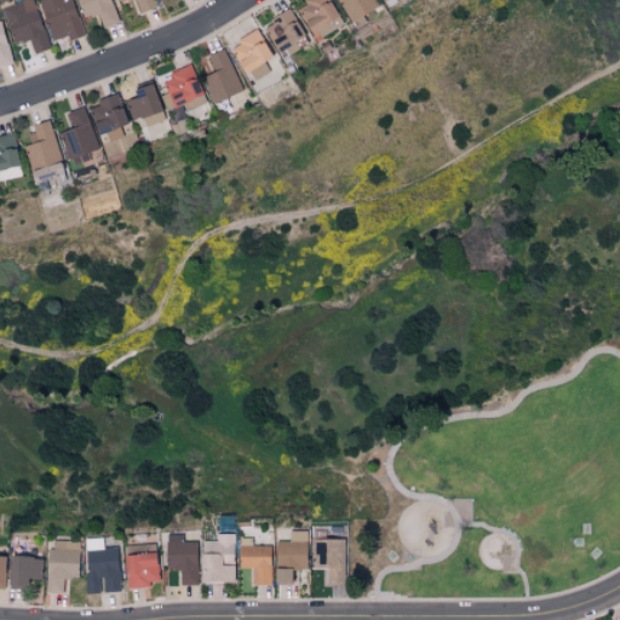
[(50,47),(33,0),(22,0),(3,7),(15,44),(29,39),(35,53),(50,47)]
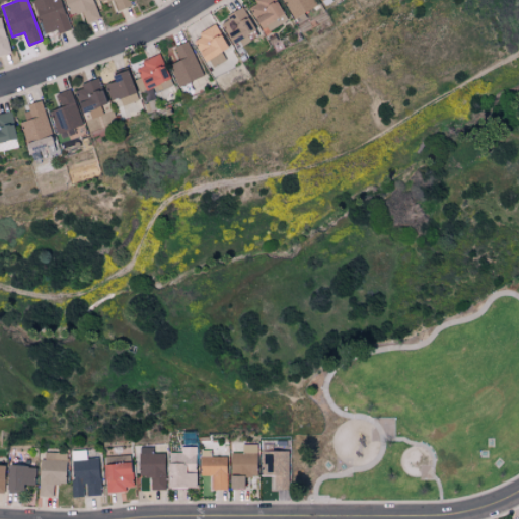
[(32,0),(44,34),(56,30),(57,33),(70,29),(61,0),(32,0)]
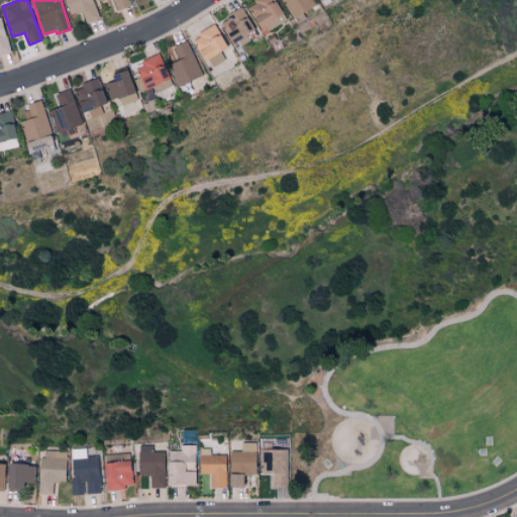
[(64,0),(69,15),(83,11),(86,22),(98,19),(92,0),(64,0)]
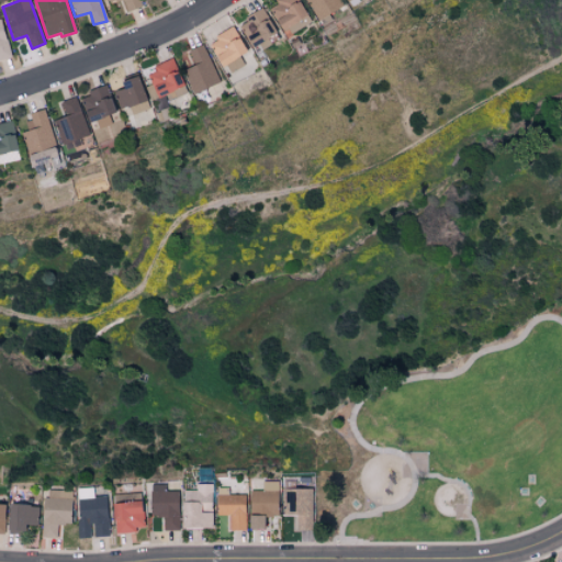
[(107,0),(109,3),(117,0),(122,0),(126,11),(141,7),(138,0),(107,0)]
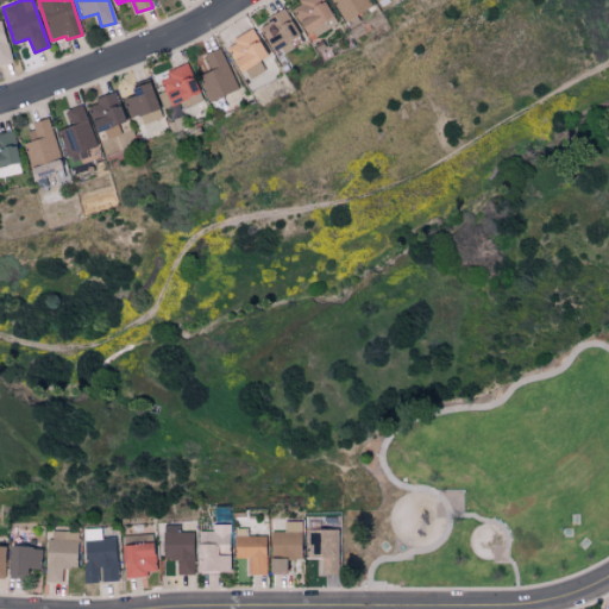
[(297,0),(292,2),(306,38),(336,27),(324,0),(297,0)]
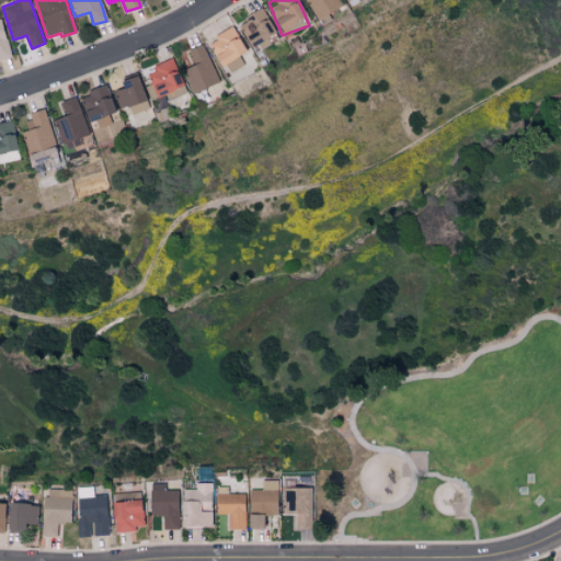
[(306,0),(315,19),(340,8),(336,0),(306,0)]
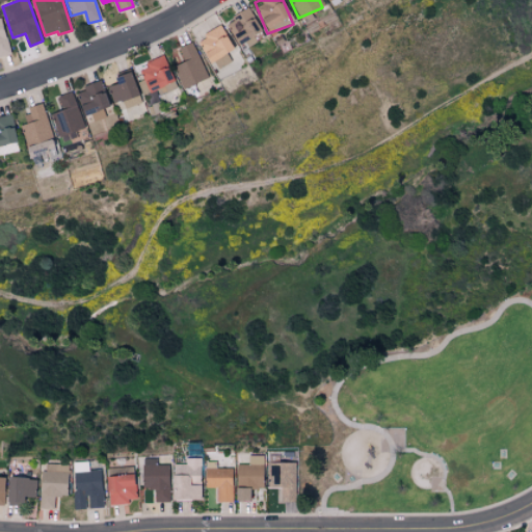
[(236,43),(260,32),(250,8),(225,20),(236,43)]
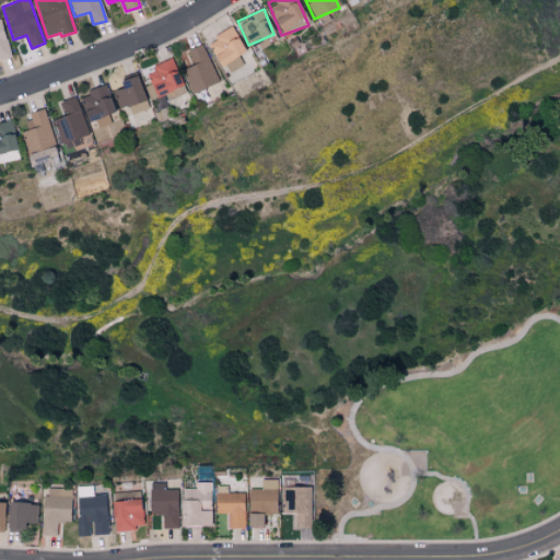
[(0,58),(11,57),(2,19),(0,19),(0,58)]
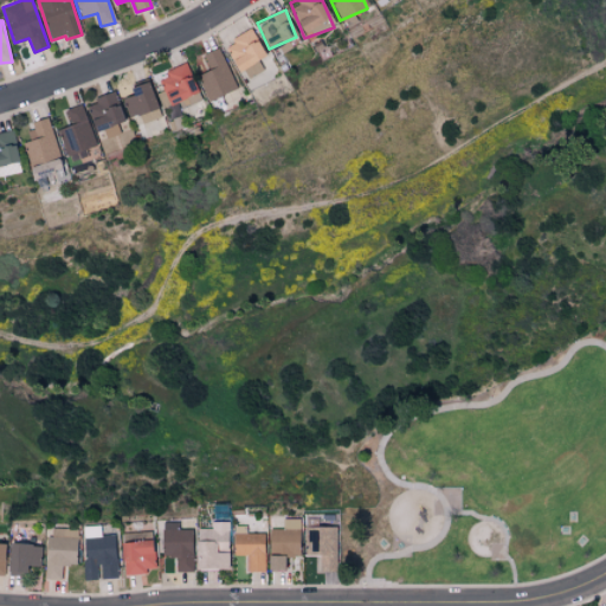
[(264,58),(255,31),(225,42),(234,69),(264,58)]
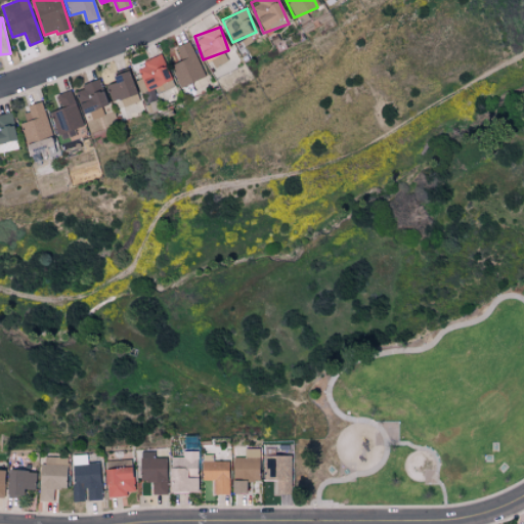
[(241,41),(245,47),(259,37),(255,31),(241,41)]
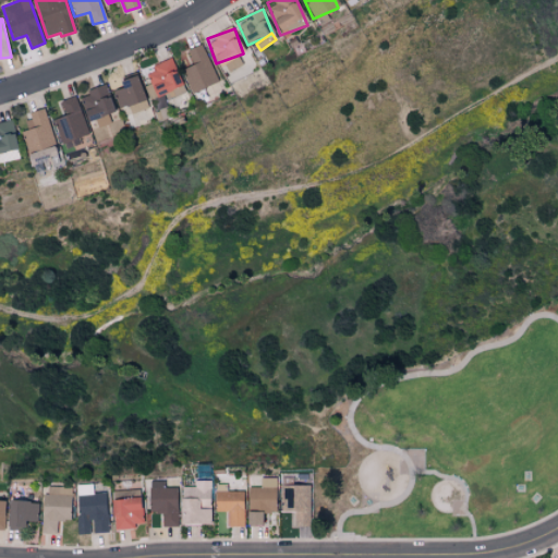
[(182,70),(193,93),(219,81),(202,43),(186,50),(193,64),(182,70)]
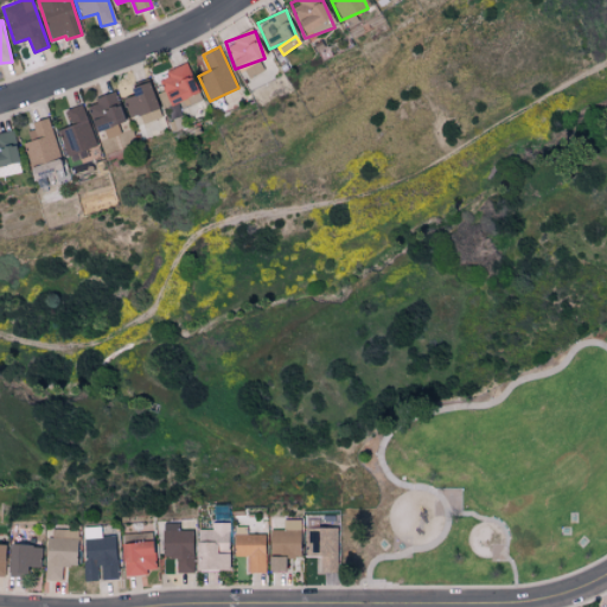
[(158,76),(171,106),(185,100),(187,106),(202,100),(187,64),(158,76)]
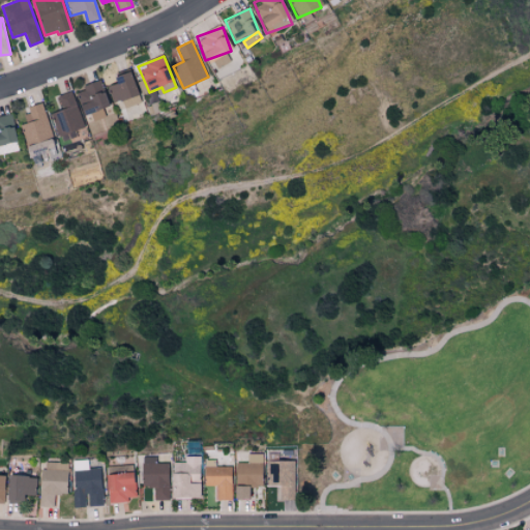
[(122,100),(123,107),(140,104),(133,70),(114,75),(116,83),(108,85),(111,102),(122,100)]
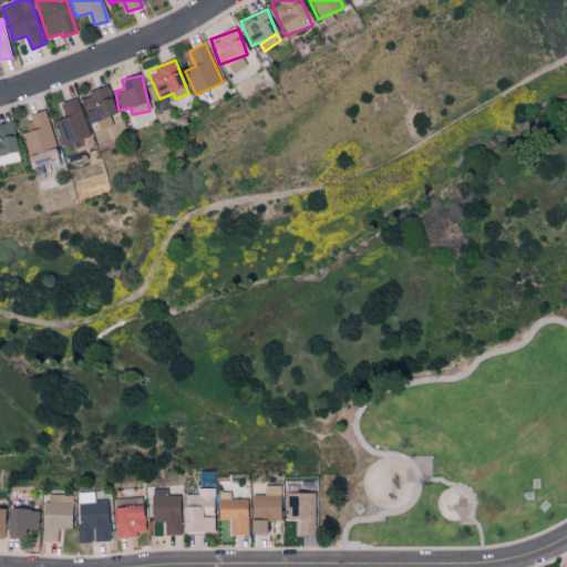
[(80,96),(89,122),(116,113),(107,86),(80,96)]
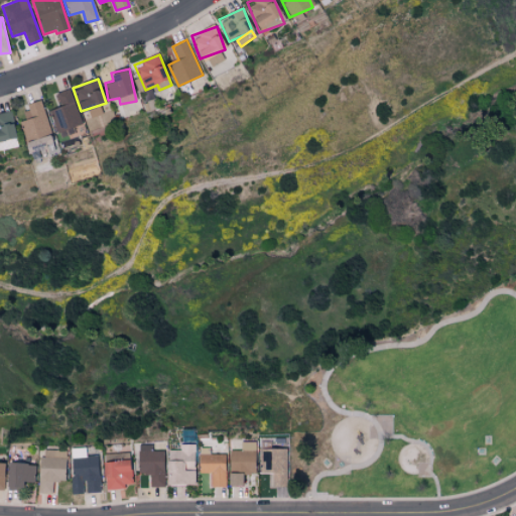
[(59,106),(49,109),(56,132),(82,124),(71,88),(55,93),(59,106)]
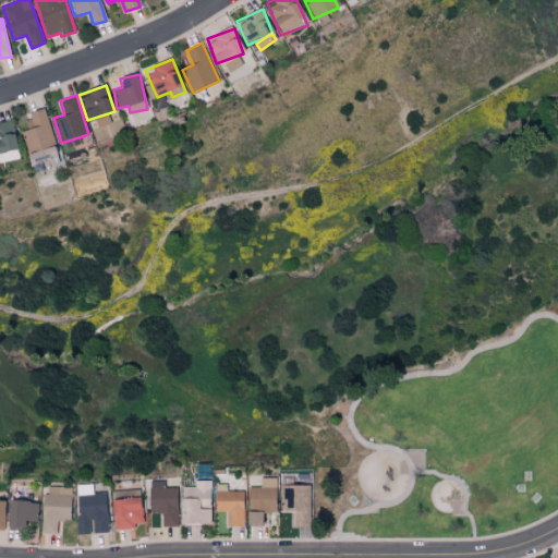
[(56,144),(45,107),(28,112),(31,119),(24,120),(27,129),(21,131),(27,152),(56,144)]
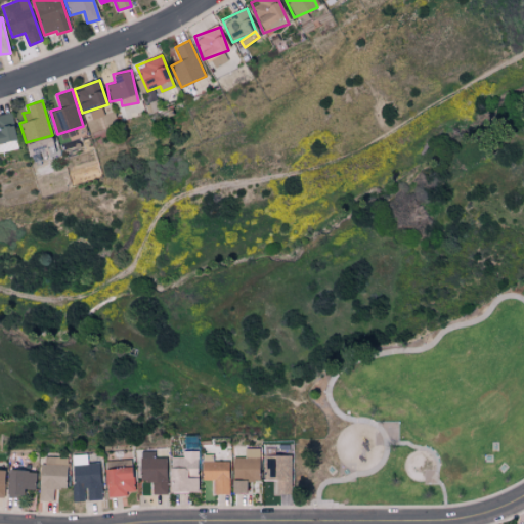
[(0,116),(0,151),(17,149),(12,115),(0,116)]
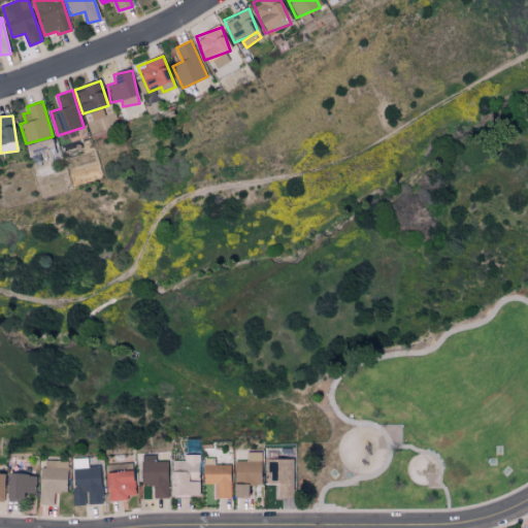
[(54,147),(50,137),(29,144),(32,154),(54,147)]
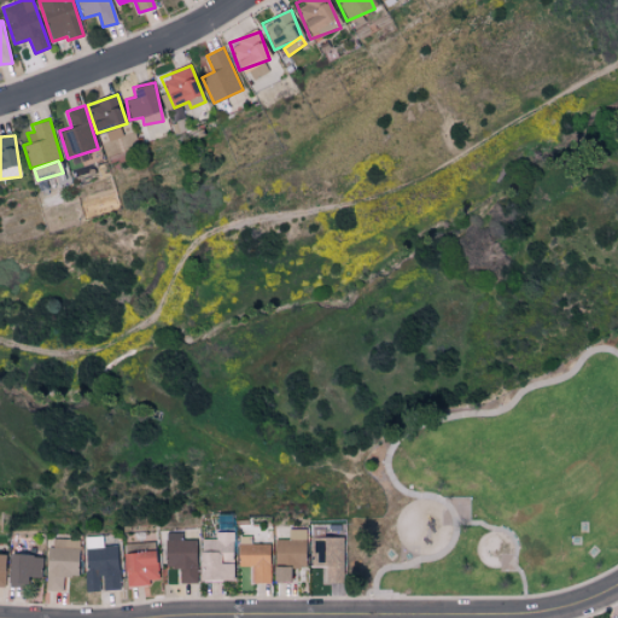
[(305,529),(287,529),(287,540),(274,540),(273,566),(304,566),(305,529)]
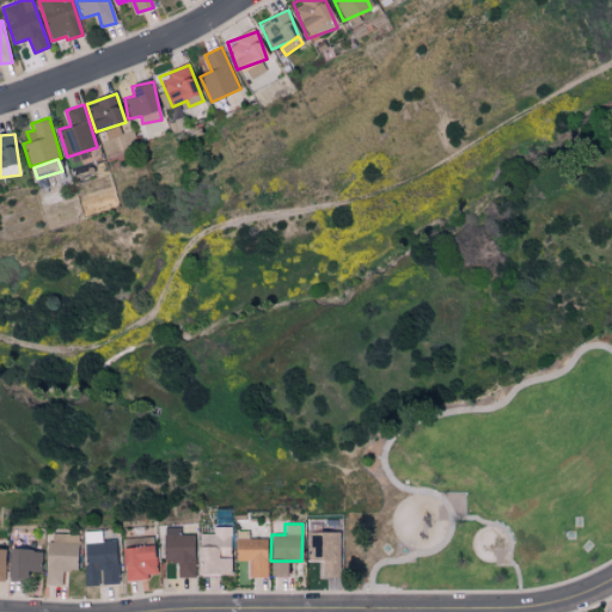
[(230,575),(230,557),(216,557),(216,548),(230,548),(230,527),(213,526),(213,533),(197,533),(196,575),(230,575)]
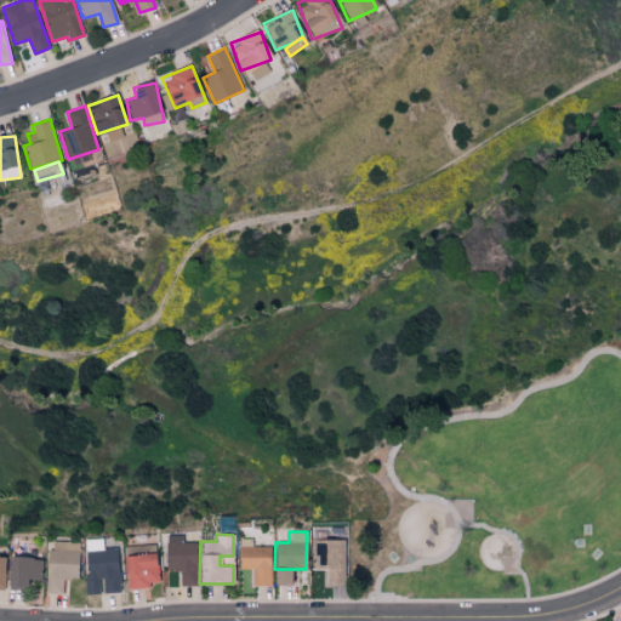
[(181,586),(197,586),(195,542),(183,542),(183,535),(165,535),(165,570),(181,570),(181,586)]
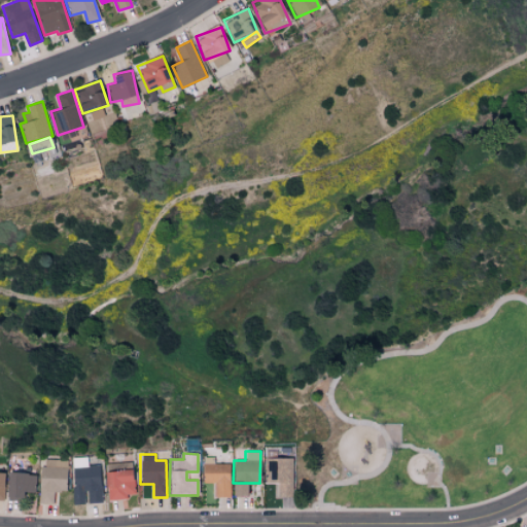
[(85,504),(85,502),(100,502),(100,465),(86,465),(86,457),(72,457),(72,504),(85,504)]
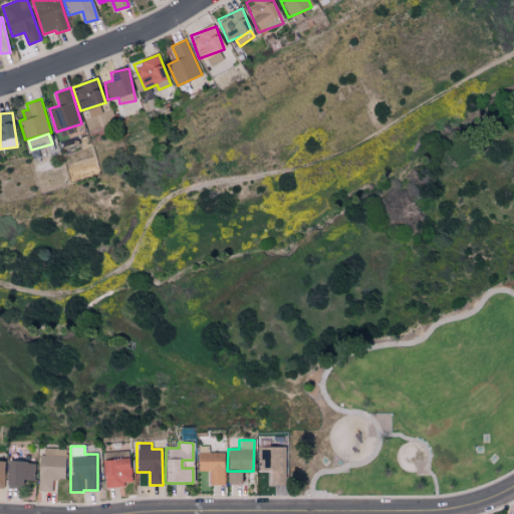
[(223,484),(223,452),(208,452),(208,446),(197,446),(198,471),(209,471),(209,484),(223,484)]
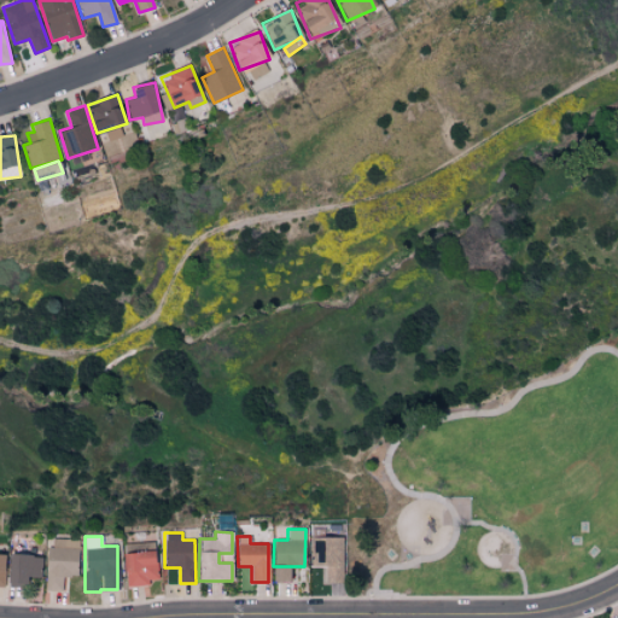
[(312,583),(340,583),(339,536),(310,537),(312,583)]
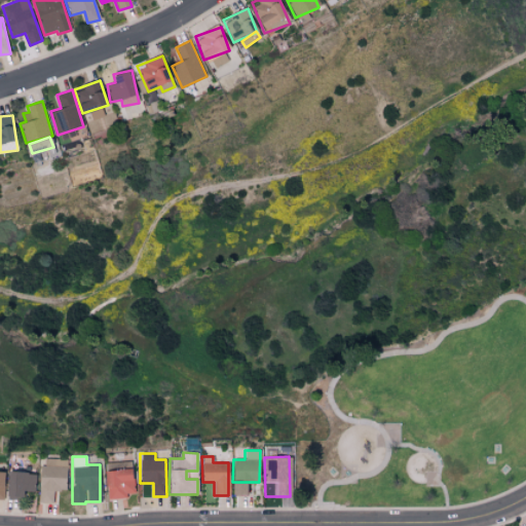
[(39,502),(52,502),(52,490),(65,490),(66,459),(40,458),(39,502)]
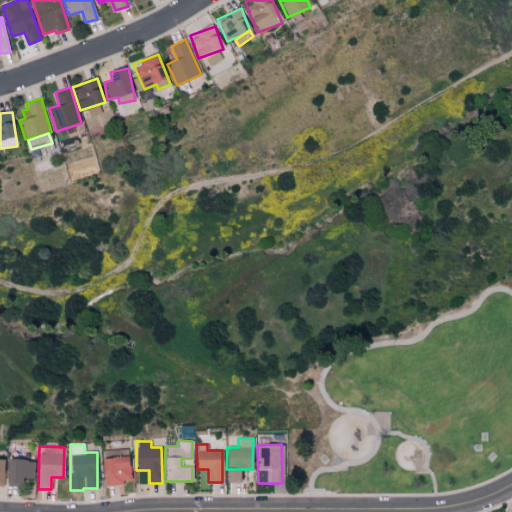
[(130,483),(128,456),(102,458),(103,484),(130,483)]
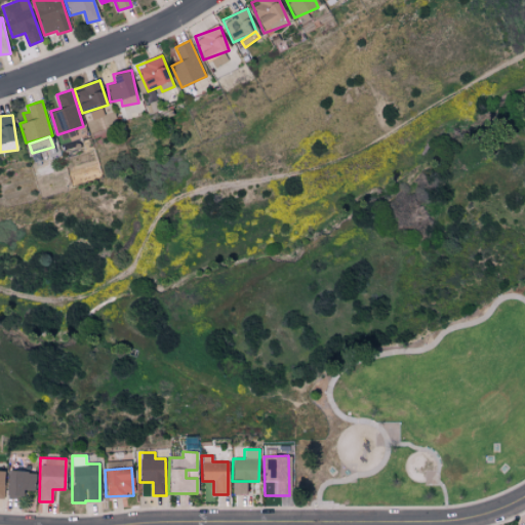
[(5,497),(22,497),(22,490),(35,490),(35,472),(6,471),(5,497)]
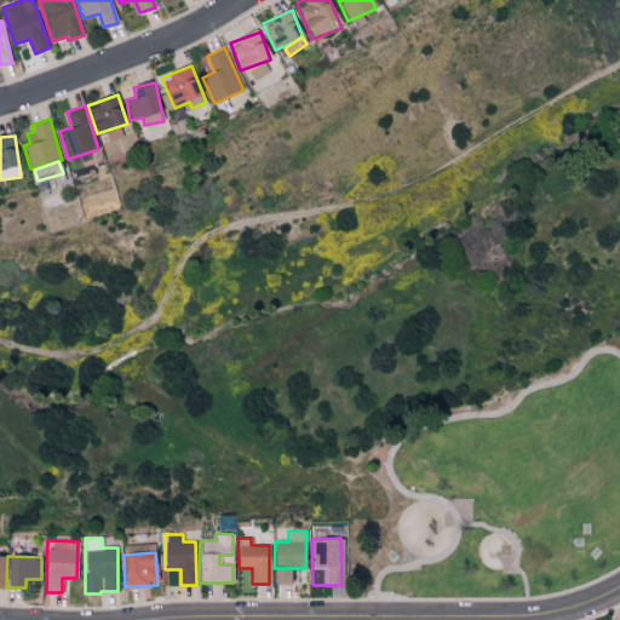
[(290,583),(288,568),(273,568),(273,584),(290,583)]
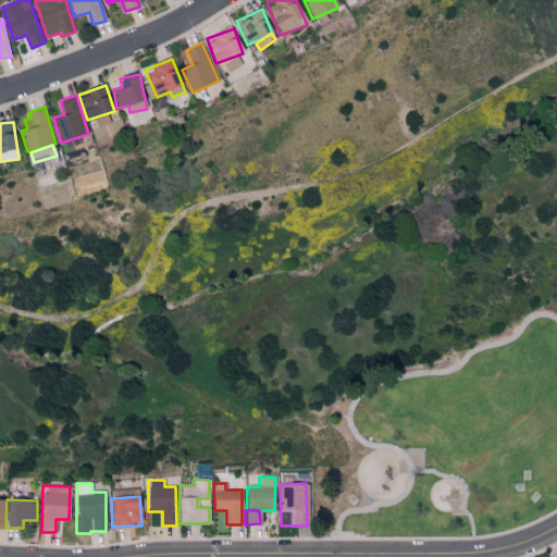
All buildings are outlined.
